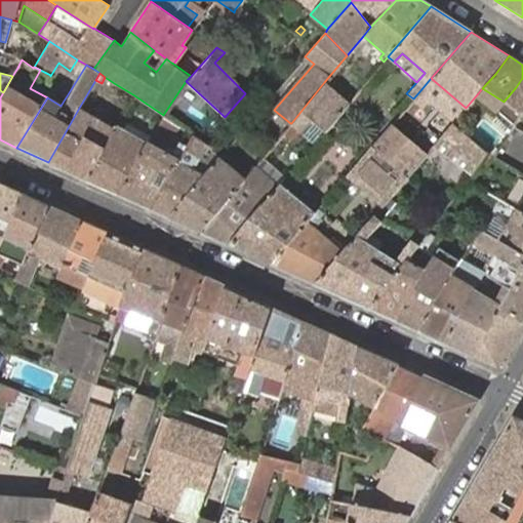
[(429,97),(446,112),(455,119),(457,118),(466,108),(431,78),(420,90),(429,97)]
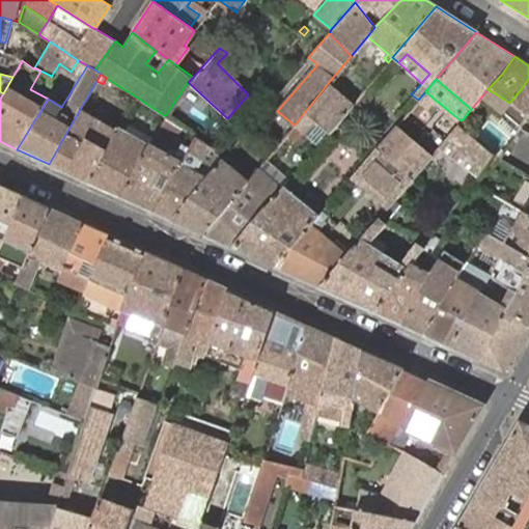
[(504,109),(503,111),(505,112),(520,123),(527,113),(528,111),(528,79),(522,88),(509,103),(504,109)]
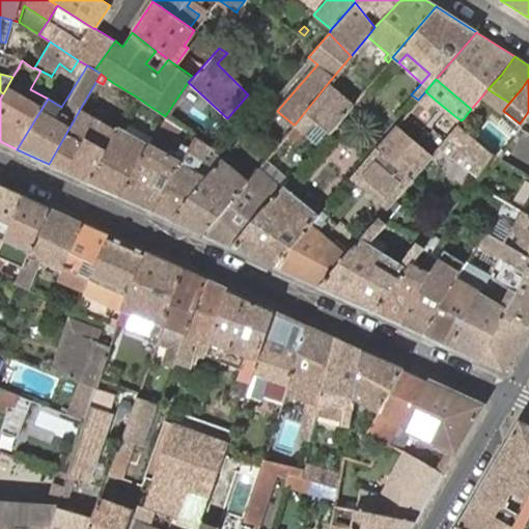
[(317,144),(352,105),(328,83),(295,124),(303,132),(317,144)]
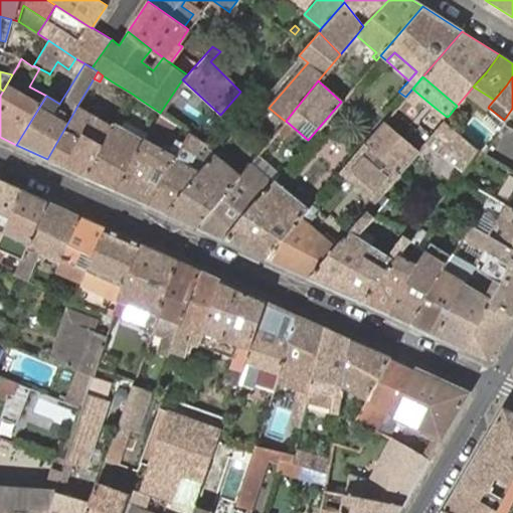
[(494,100),(473,87),(469,92),(489,106),(494,100)]
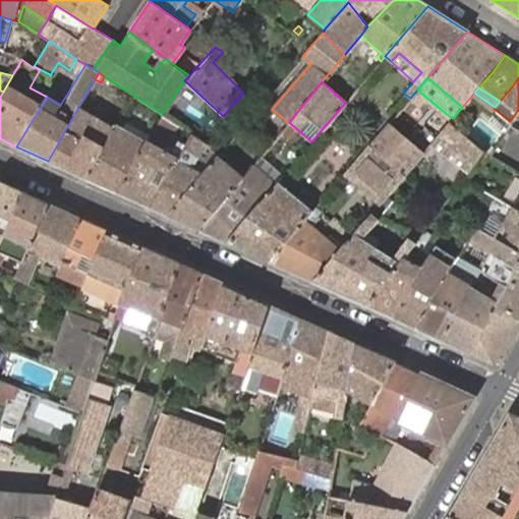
[(425,97),(417,90),(410,98),(418,105),(425,97)]
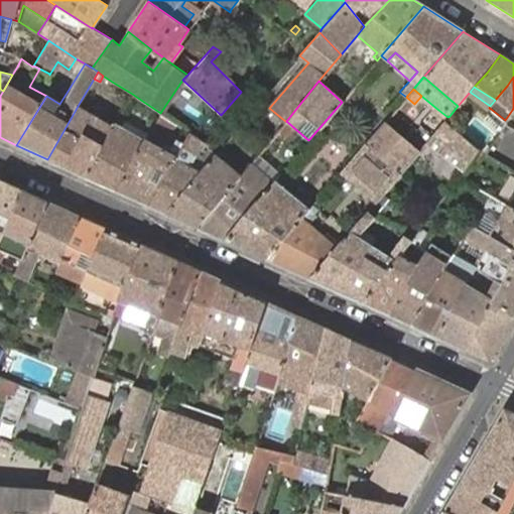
[(47,159),(85,175),(112,128),(78,106),(47,159)]
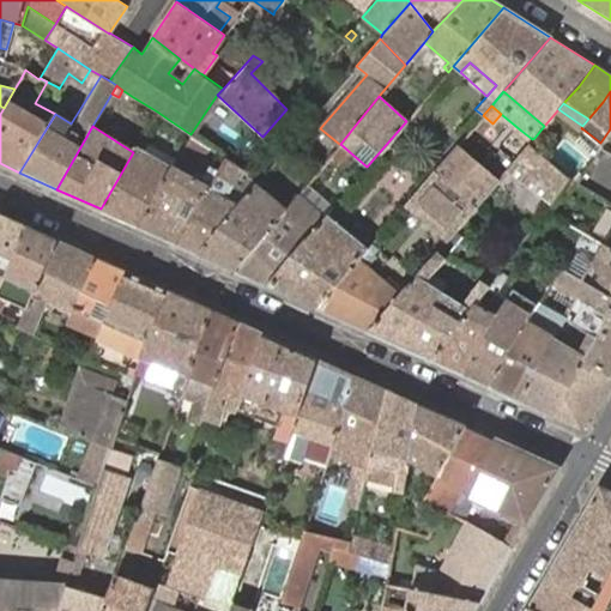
[(600,143),(584,129),(578,137),(596,151),(598,146),(600,143)]
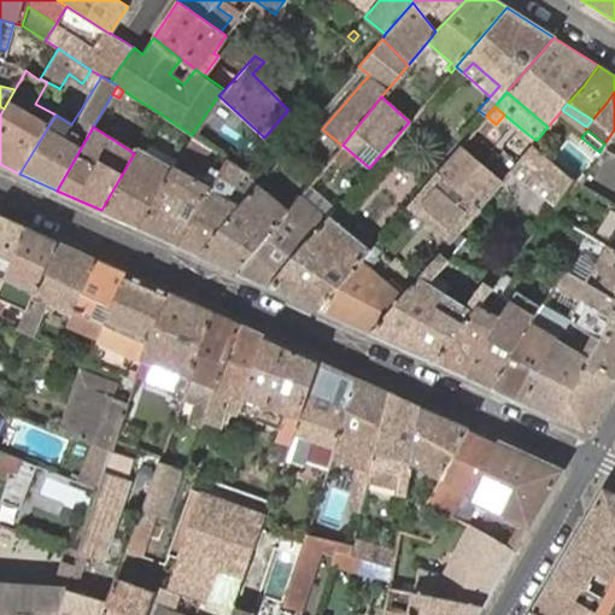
[(191,157),(199,140),(192,135),(182,152),(191,157)]
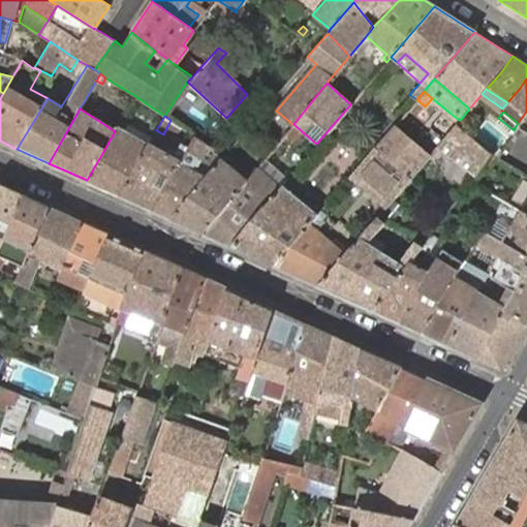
[(459,120),(456,124),(463,129),(467,123),(461,119),(459,120)]
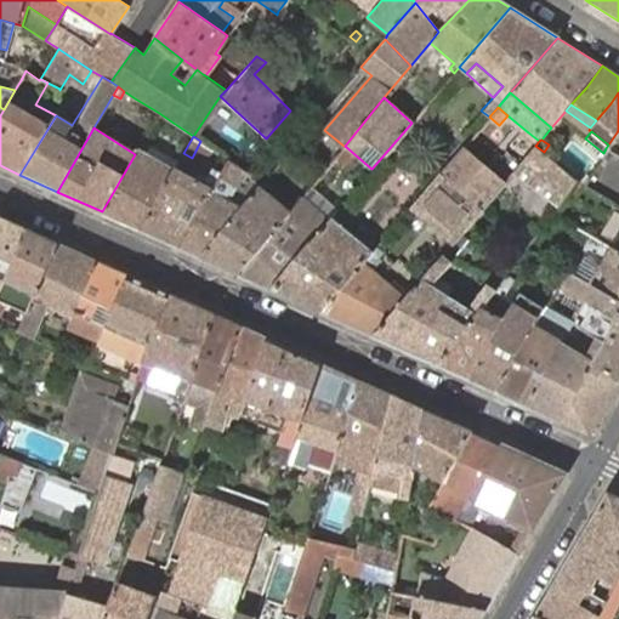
[(520,163),(514,171),(557,203),(575,179),(558,165),(544,152),(535,146),(520,163)]
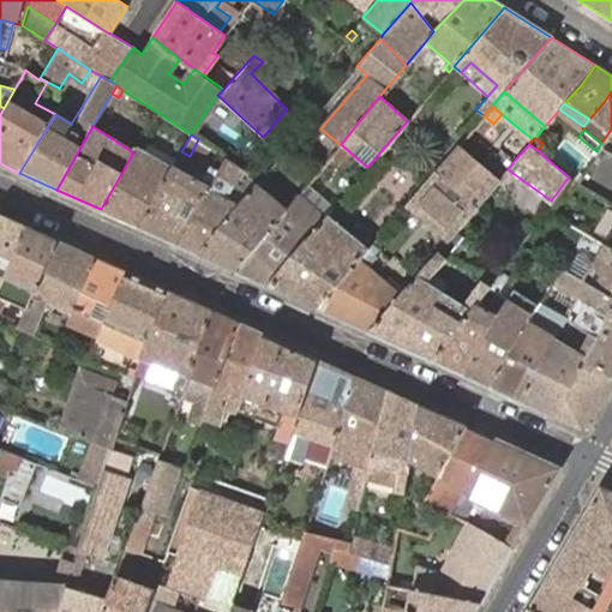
[(435,172),(475,207),(497,181),(456,145),(435,172)]
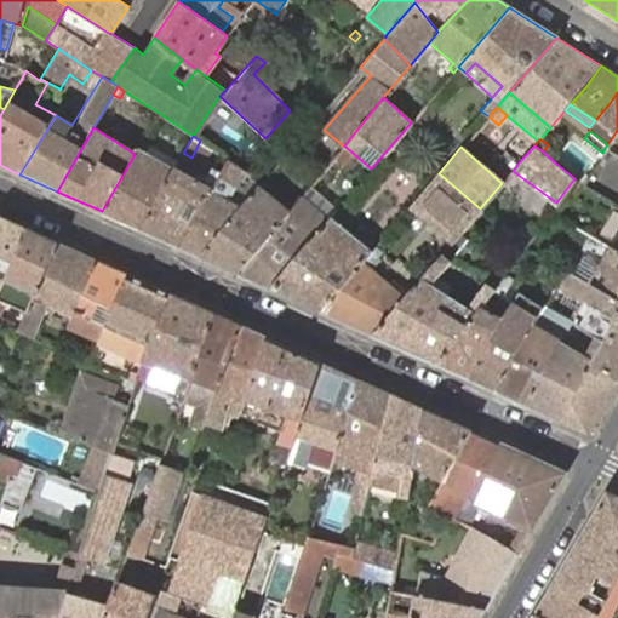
[(102,211),(139,229),(175,169),(166,165),(162,170),(144,159),(147,154),(138,148),(135,154),(102,211)]
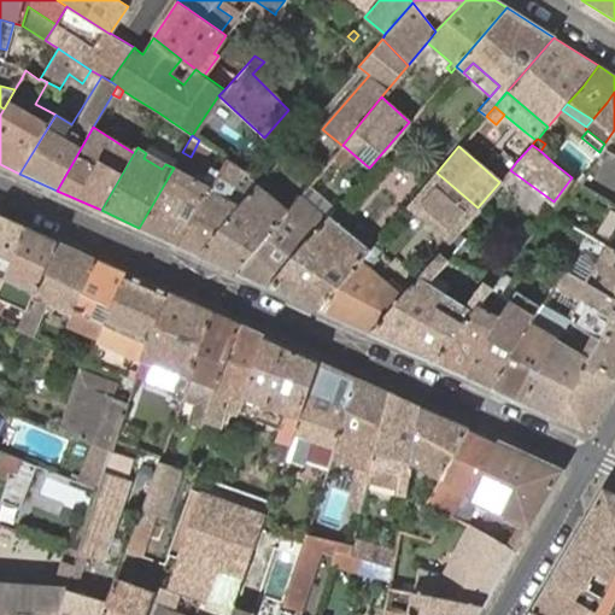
[(162,169),(165,164),(146,153),(144,158),(162,169)]
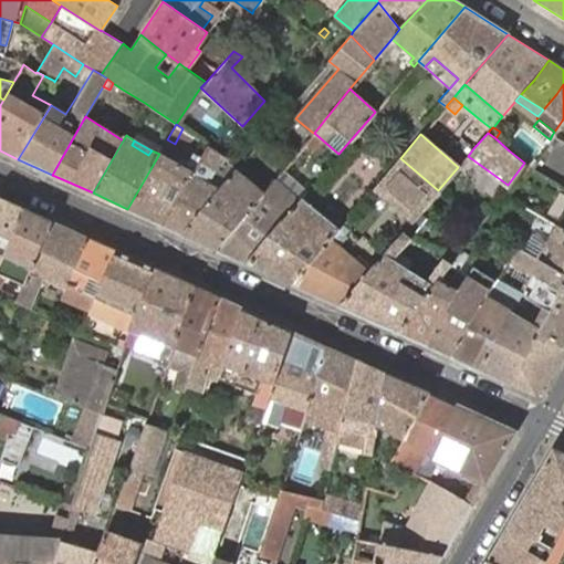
[(162,225),(181,233),(220,188),(205,179),(210,169),(215,170),(219,162),(223,155),(220,153),(220,154),(208,146),(192,173),(162,225)]
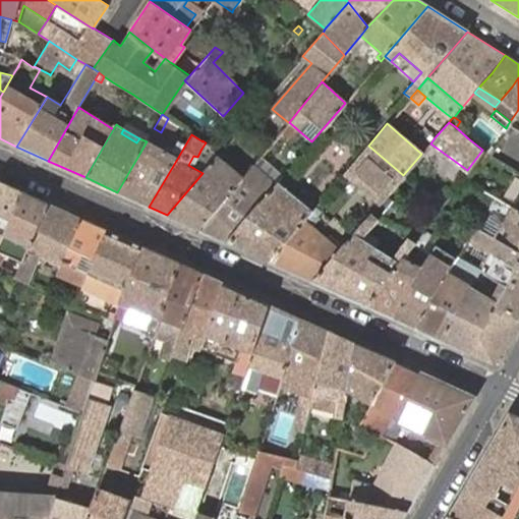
[(117,192),(149,207),(177,159),(147,141),(117,192)]
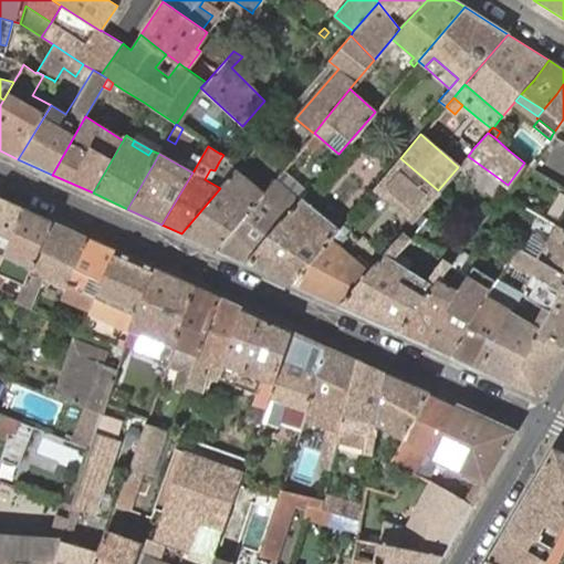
[(413,221),(438,190),(400,158),(376,187),(374,188),(413,221)]
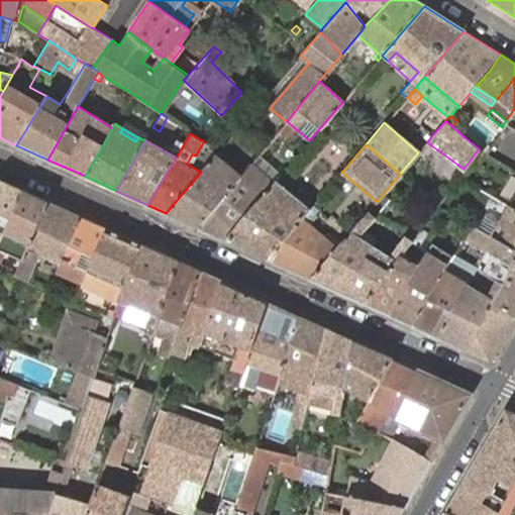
[(200,147),(196,156),(192,155),(187,164),(201,172),(214,157),(200,147)]
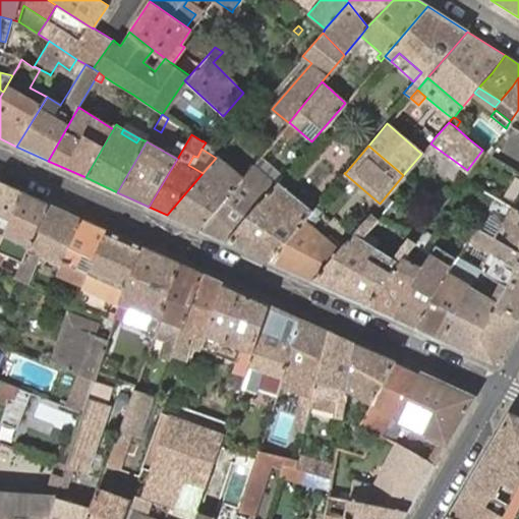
[(167,215),(198,229),(241,178),(216,158),(203,173),(167,215)]
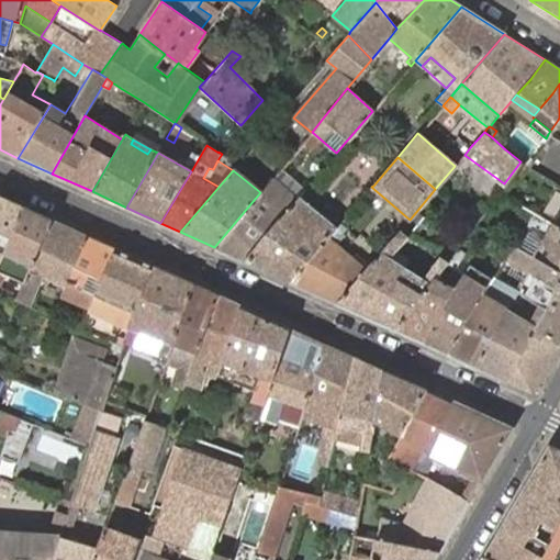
[(214,247),(245,260),(299,197),(280,181),(284,177),(278,170),(260,192),(214,247)]
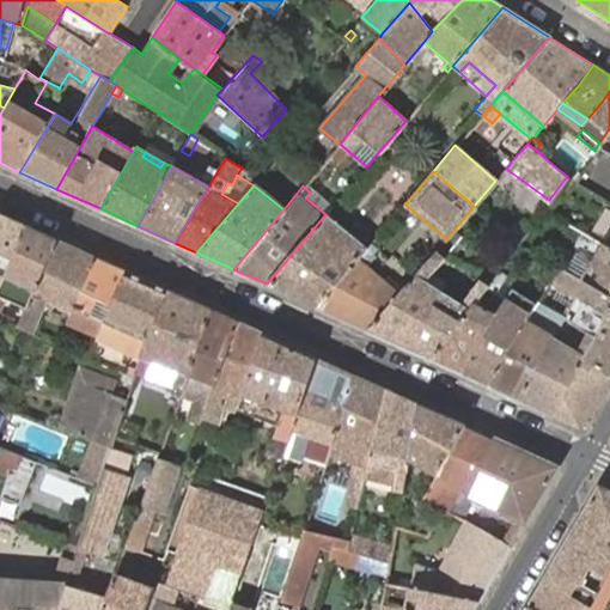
[(28,226),(0,213),(0,254),(12,260),(28,226)]
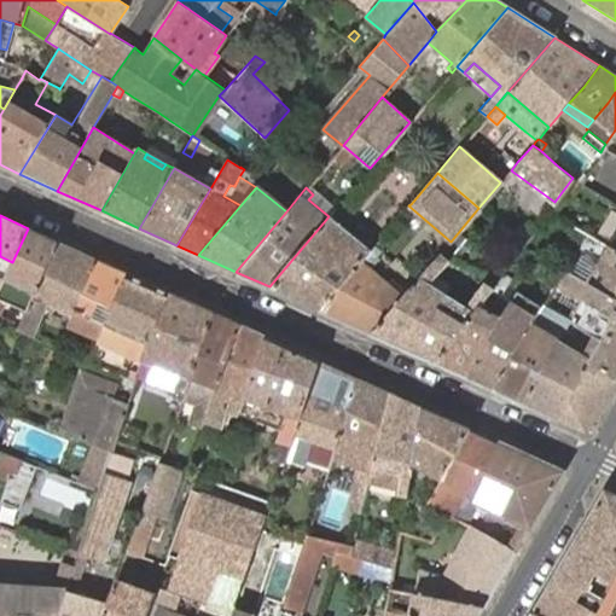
[(269,286),(319,309),(371,249),(329,215),(329,216),(269,286)]
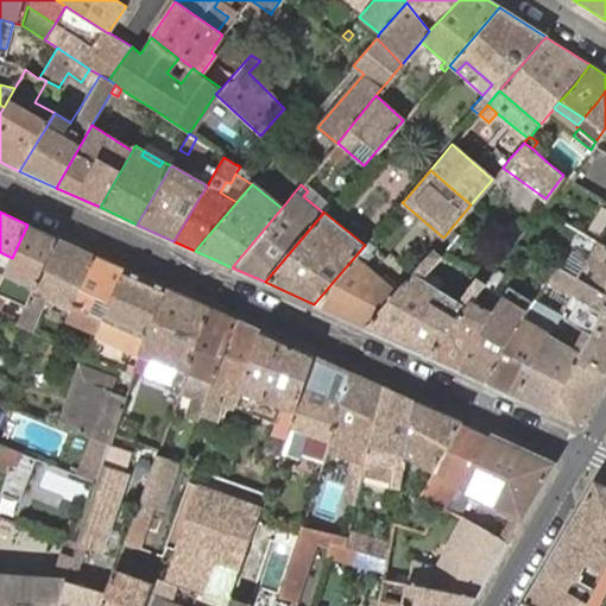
[(56,239),(27,225),(12,258),(5,275),(0,283),(0,304),(4,296),(25,307),(56,239)]
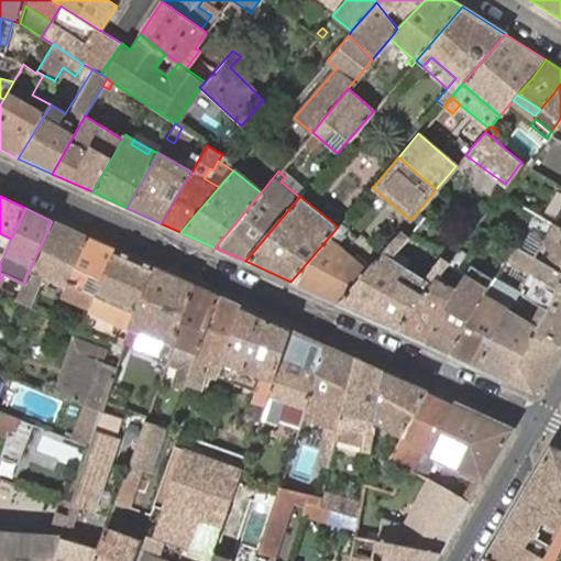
[(415,218),(422,223),(428,217),(420,211),(415,218)]
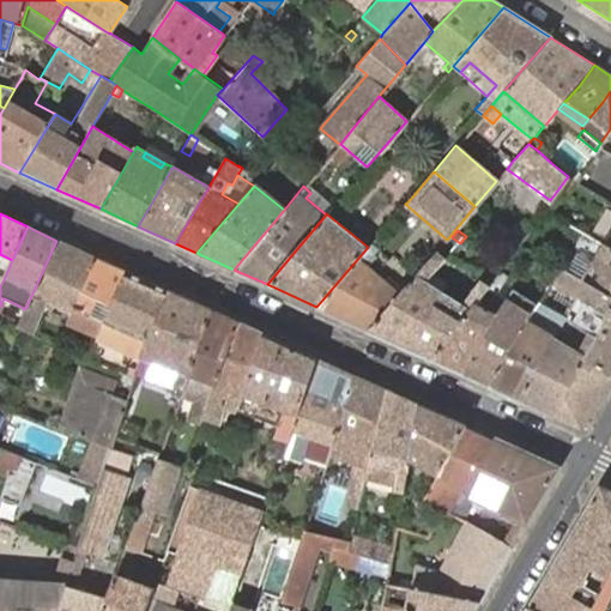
[(368,247),(374,253),(379,248),(377,246),(382,241),(377,236),(368,247)]
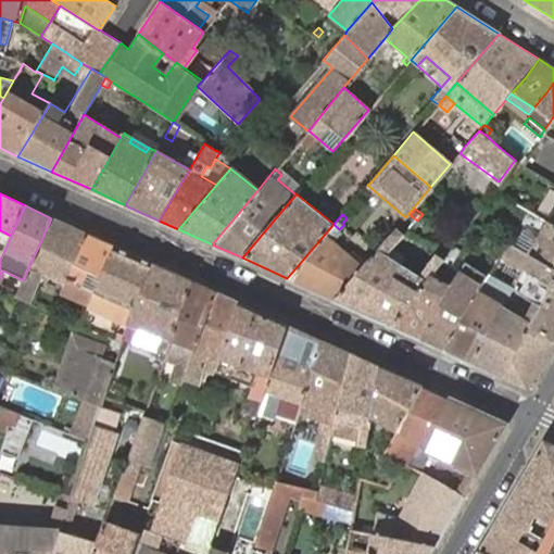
[(85,234),(51,218),(23,280),(15,296),(29,301),(36,286),(55,294),(58,289),(88,303),(92,292),(78,287),(63,281),(85,234)]
